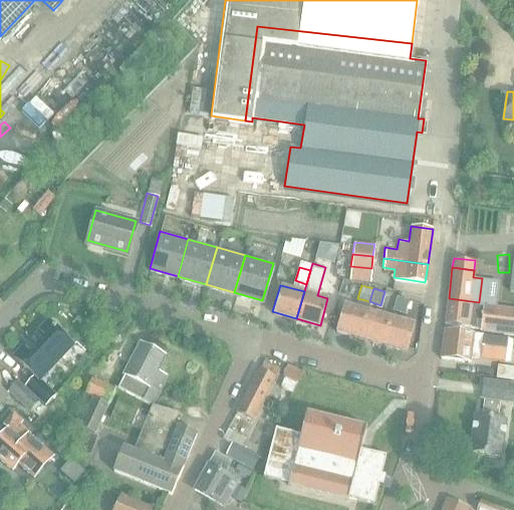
[(393,308),(405,311),(409,298),(397,294),(393,308)]
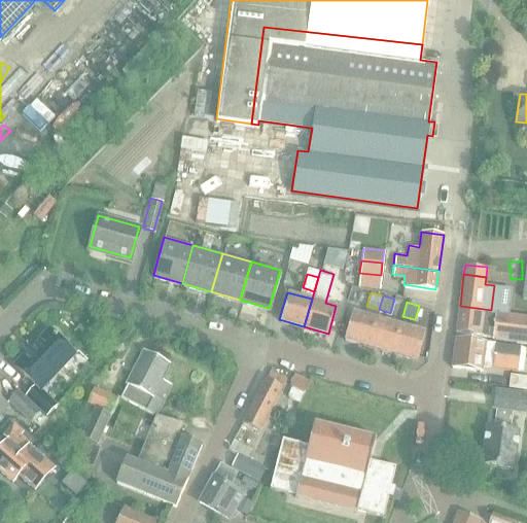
[(526,315),(491,311),(491,310),(460,306),(456,330),(488,335),(490,321),(495,322),(493,337),(526,341),(526,315)]
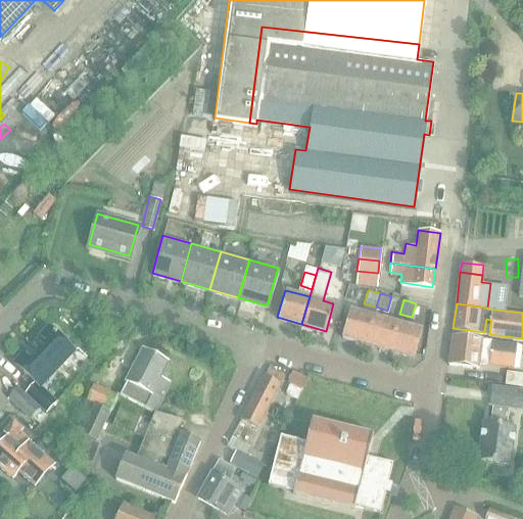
[(366,342),(374,315),(349,308),(341,335),(366,342)]
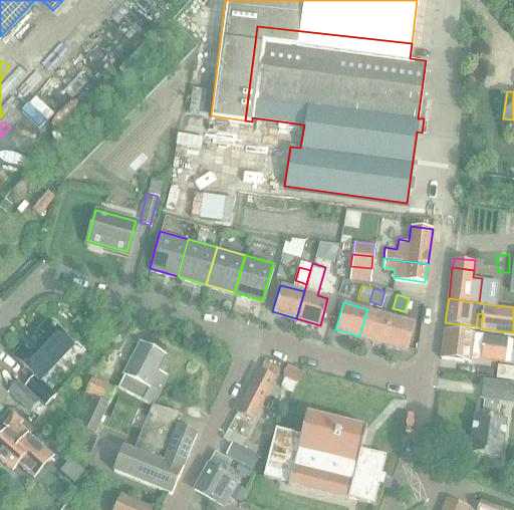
[(382,342),(391,316),(367,309),(359,336),(382,342)]
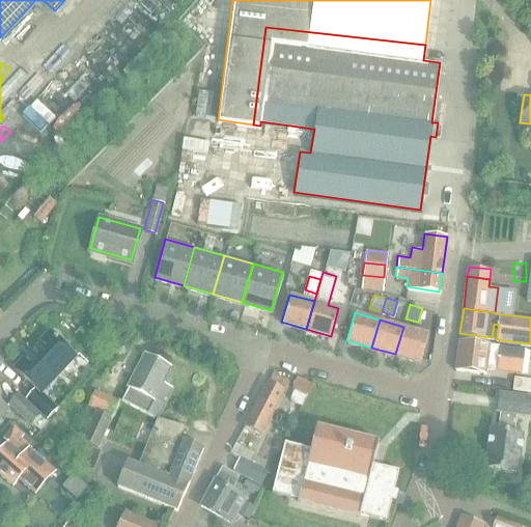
[(403,327),(395,354),(420,361),(427,333),(403,327)]
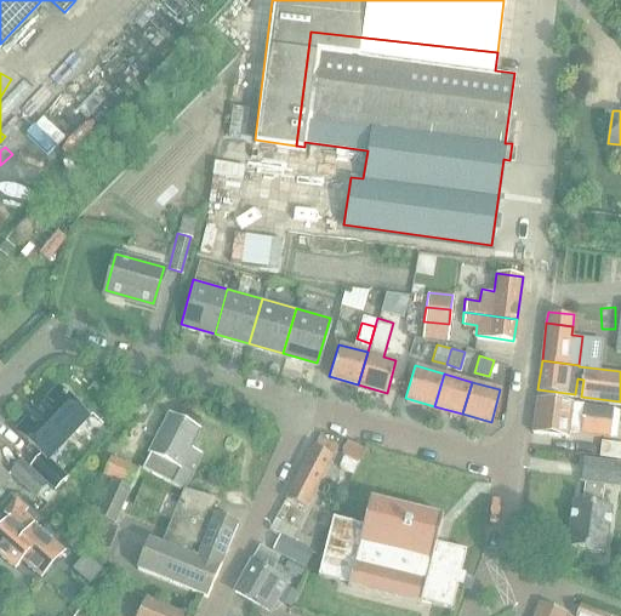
[(66,474),(47,457),(89,415),(60,387),(36,411),(39,414),(32,421),(27,416),(15,428),(41,454),(30,465),(53,486),(66,474)]
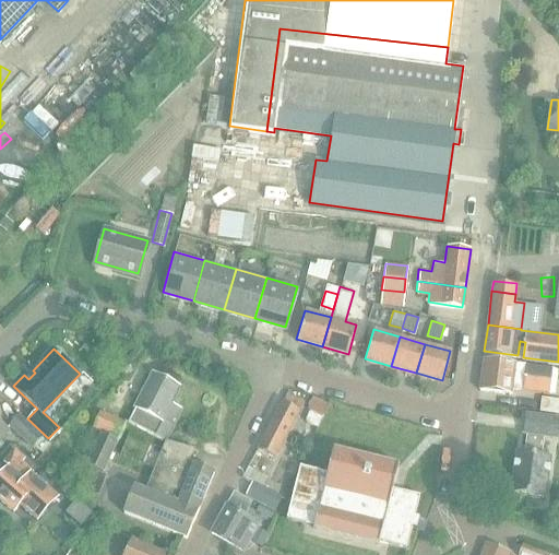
[(511,388),(549,392),(552,366),(484,357),(479,387),(511,391),(511,388)]
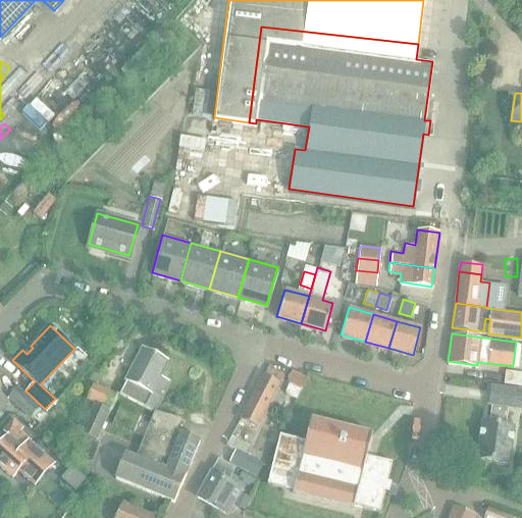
[(158,396),(160,397),(168,380),(158,375),(166,360),(141,347),(119,392),(152,408),(158,396)]
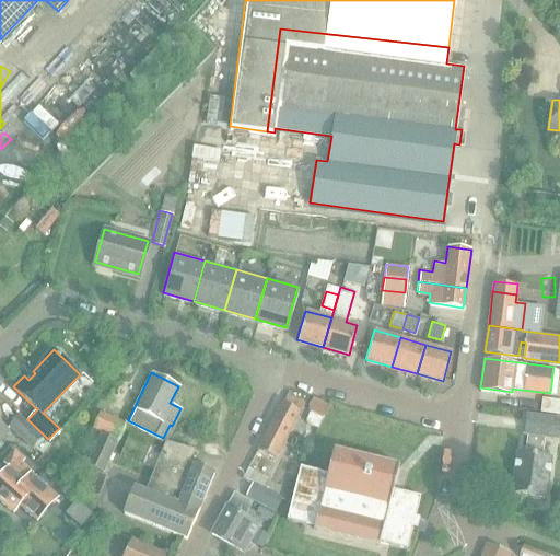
[(315,382),(307,406),(323,410),(329,386),(315,382)]
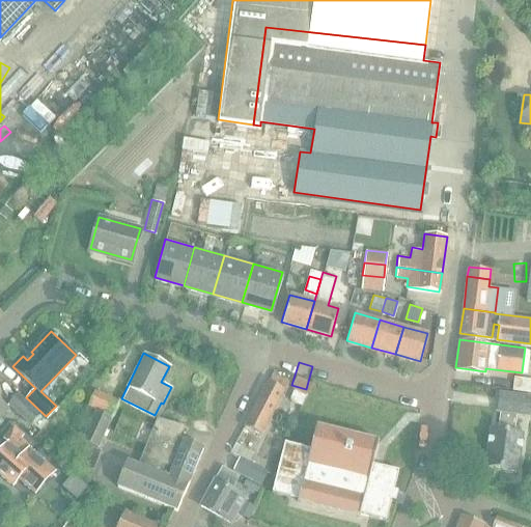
[(243,425),(260,434),(283,388),(287,379),(272,371),(267,381),(243,425)]
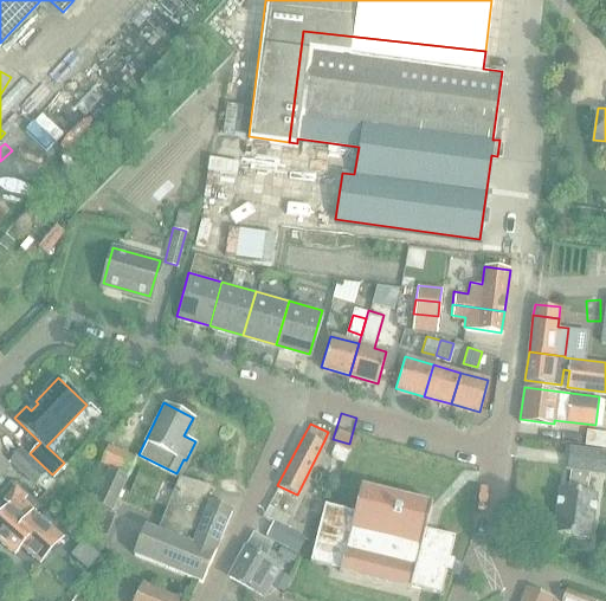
[(586,443),(605,445),(605,432),(587,430),(586,443)]
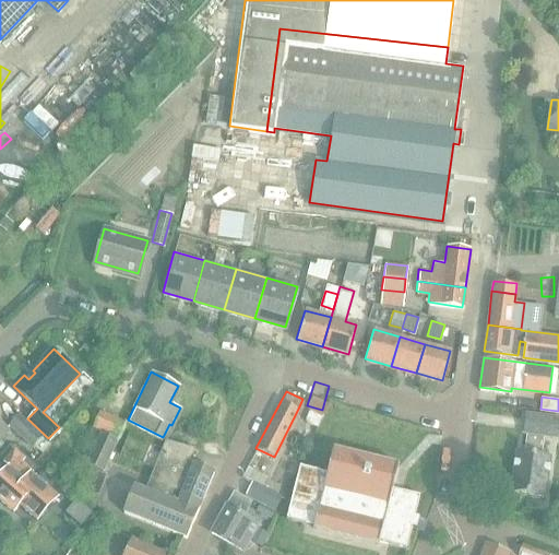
[(91,424),(116,437),(123,421),(98,409),(91,424)]
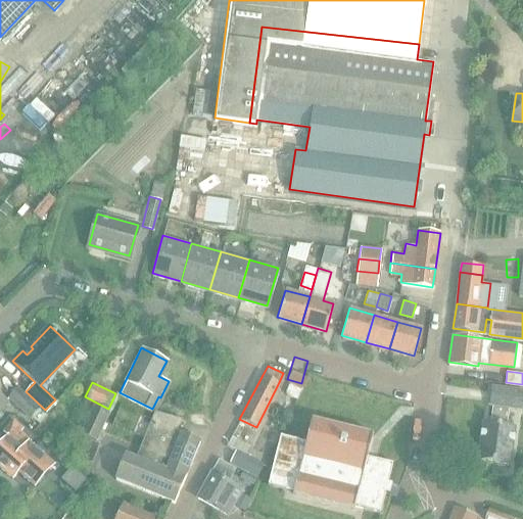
[(7,394),(30,416),(38,407),(16,385),(7,394)]
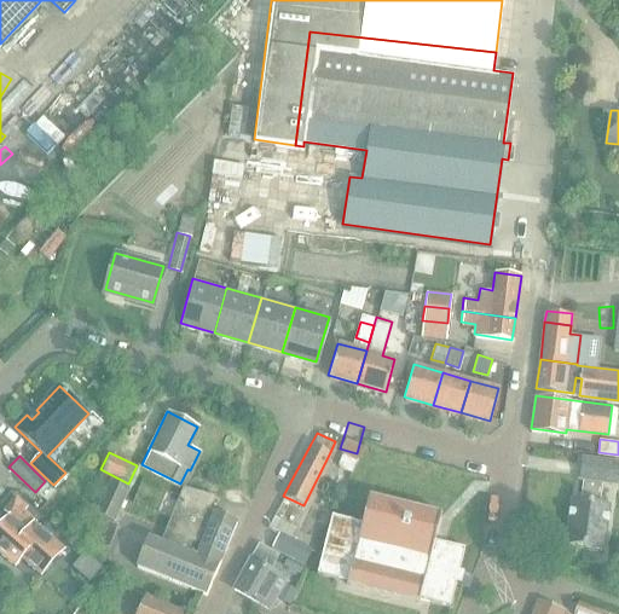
[(601,481),(615,482),(618,462),(580,457),(578,478),(582,479),(579,499),(570,498),(563,543),(602,549),(608,503),(597,502),(601,481)]
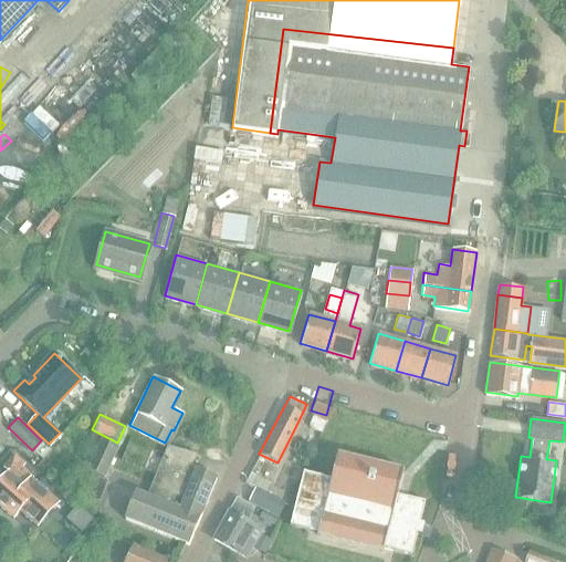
[(86,468),(103,475),(115,444),(100,437),(86,468)]
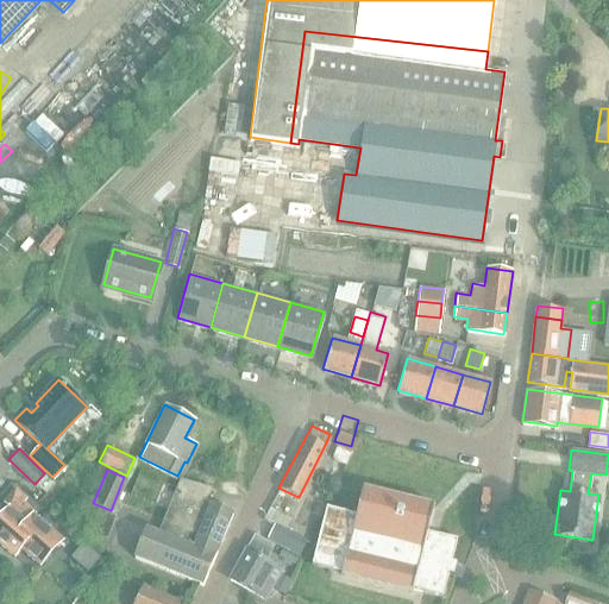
[(133,554),(201,583),(232,511),(205,499),(211,486),(180,476),(159,526),(170,530),(168,536),(144,526),(133,554)]
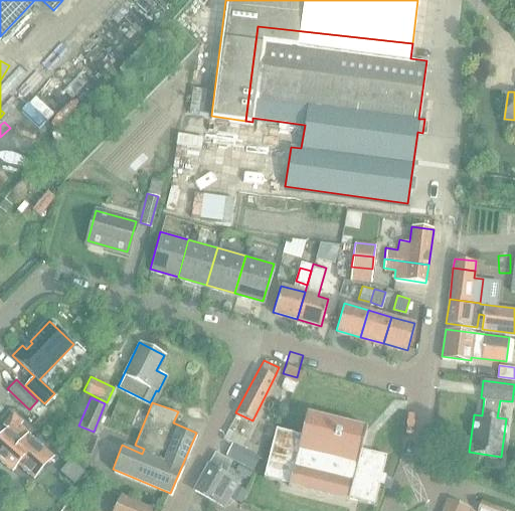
[(365,428),(366,429),(366,428),(305,411),(305,412),(306,413),(301,434),(276,428),(264,475),(289,482),(289,484),(348,499),(349,497),(374,503),(385,455),(360,449),(365,428)]
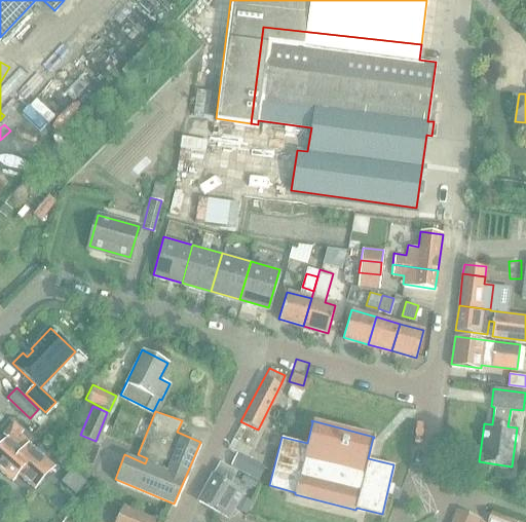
[(51,462),(28,444),(20,432),(22,430),(11,422),(2,433),(6,438),(0,444),(0,470),(11,480),(17,473),(30,484),(51,462)]
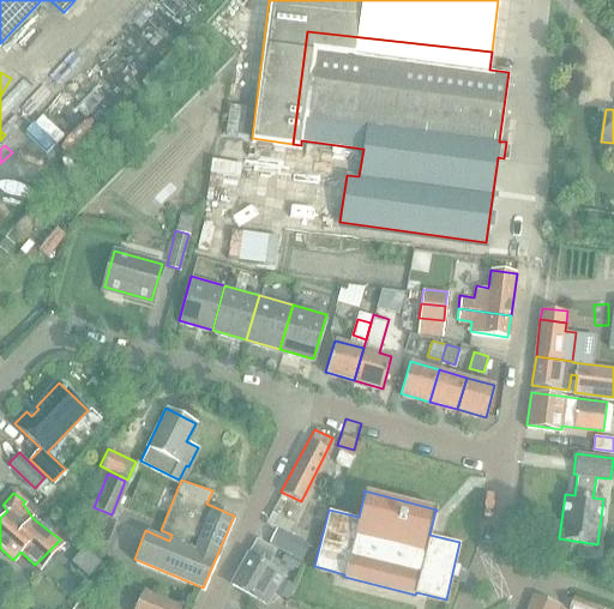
[(269,541),(301,558),(309,542),(287,530),(293,520),(272,510),(266,520),(277,525),(269,541)]
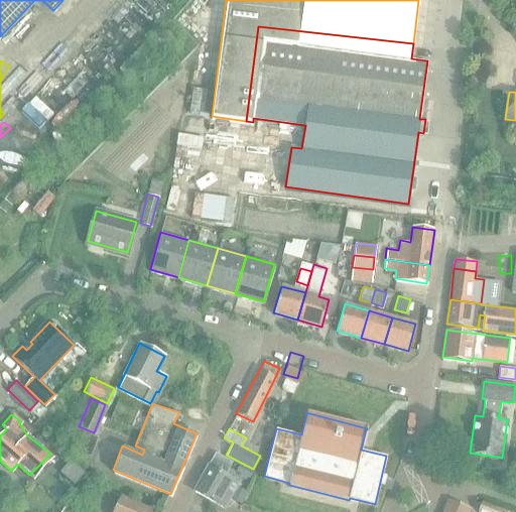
[(195,490),(225,506),(238,481),(208,465),(195,490)]
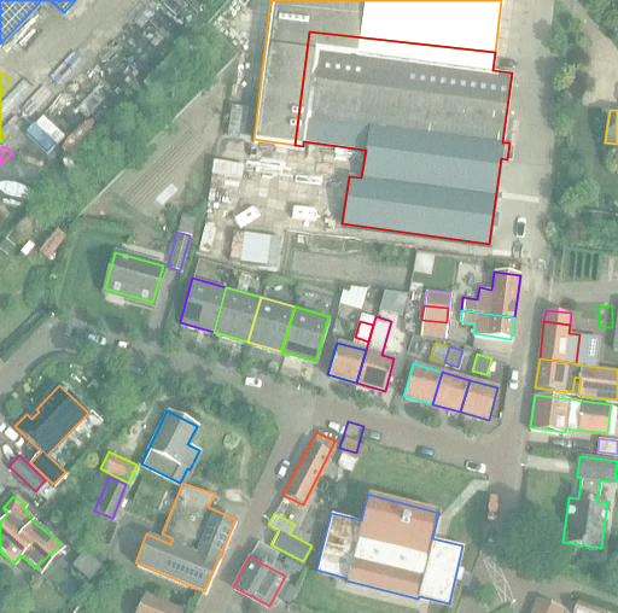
[(134,612),(188,612),(190,612),(144,591),(134,612)]
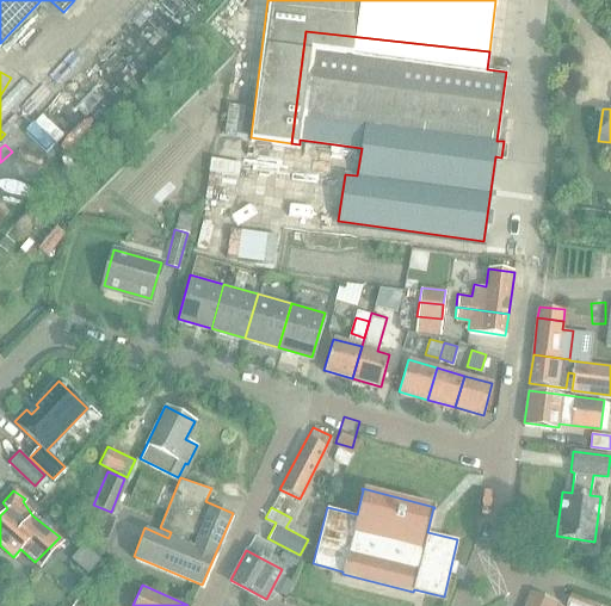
[(523,605),(555,605),(559,600),(530,591),(523,605)]
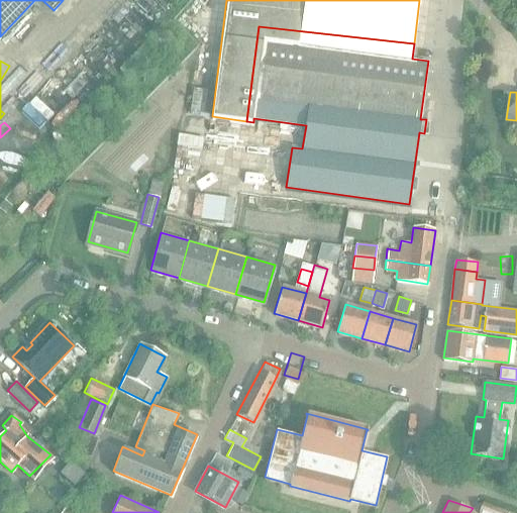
[(516,512),(483,501),(479,512),(481,512),(516,512)]
